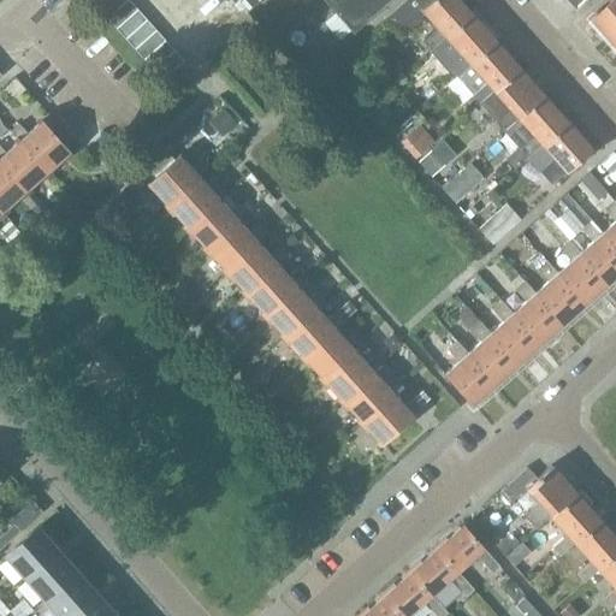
[(88,0),(98,10),(107,0),(88,0)]
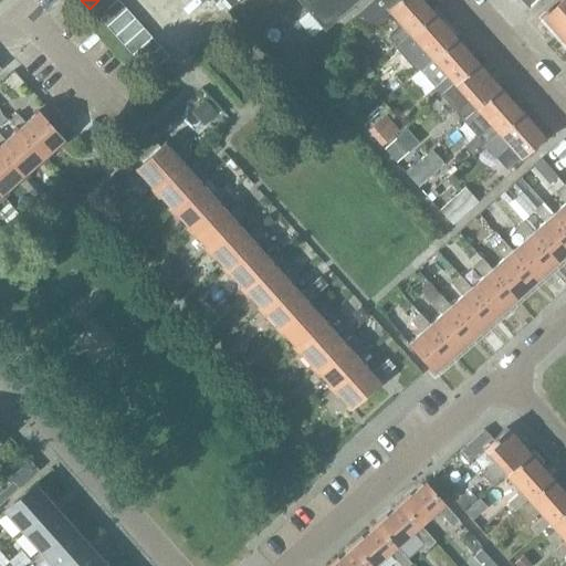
[(116,0),(98,0),(90,9),(97,19),(117,1),(116,0)]
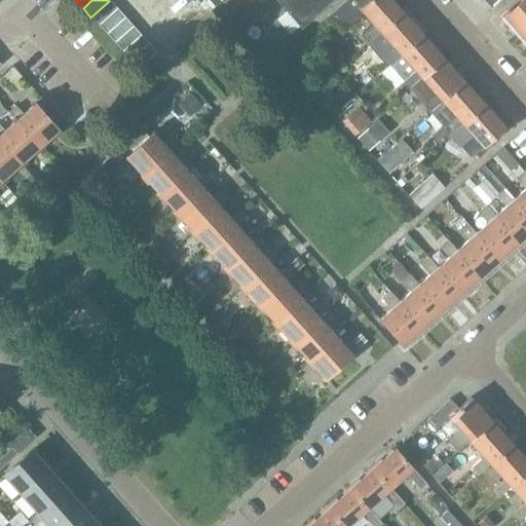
[(162,0),(171,9),(180,0),(162,0)]
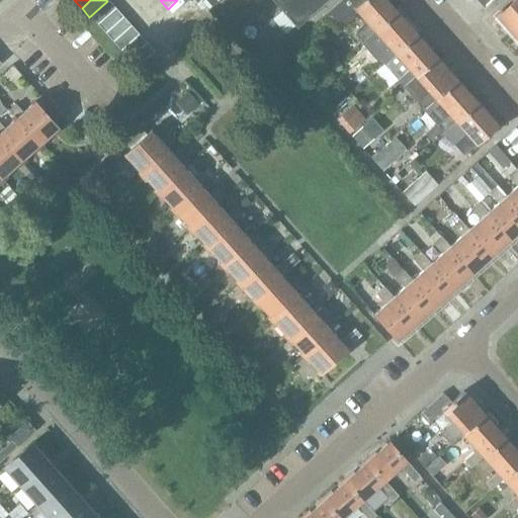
[(192,0),(177,0),(168,9),(175,17),(193,1),(192,0)]
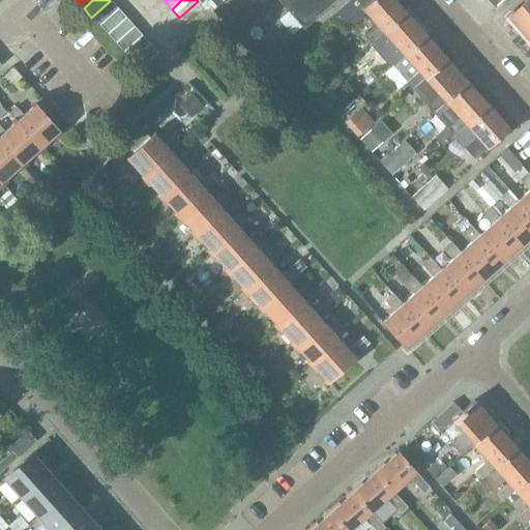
[(275,0),(303,30),(336,0),(275,0)]
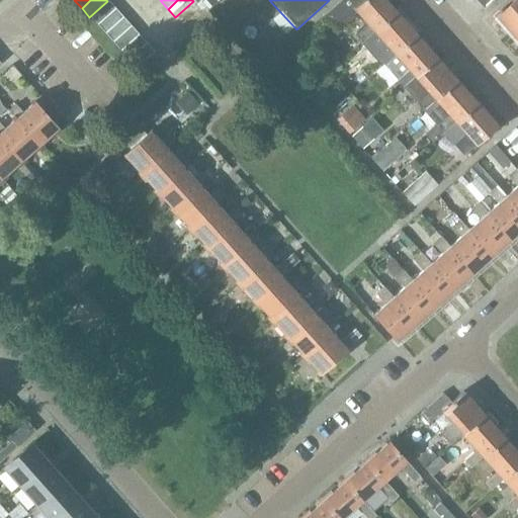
[(357,12),(368,24),(356,35),(362,42),(374,31),(396,12),(384,0),(341,0),(324,16),(337,30),(357,12)]
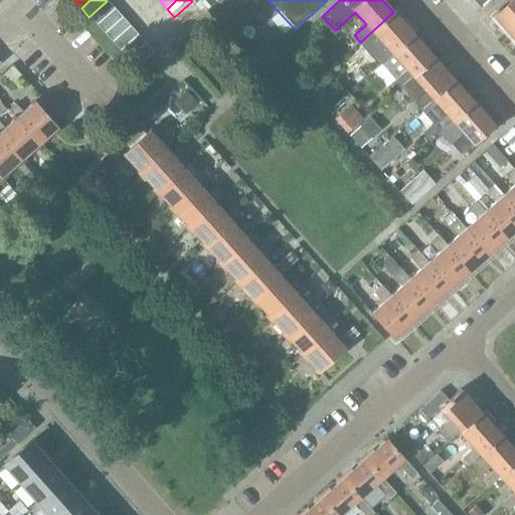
[(474,0),(483,9),(492,0),(474,0)]
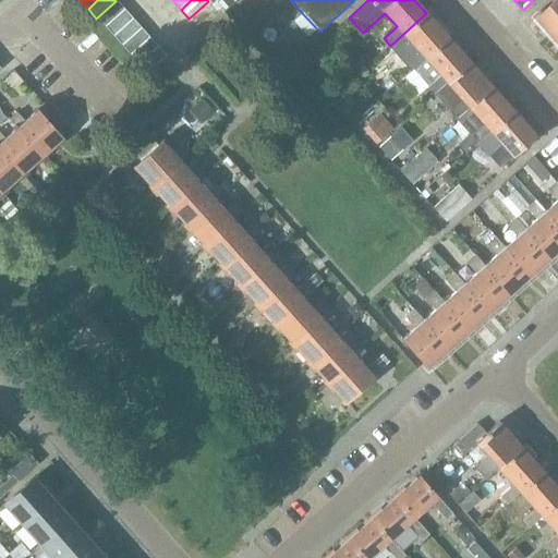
[(556,37),(557,35),(557,0),(556,0),(537,16),(556,37)]
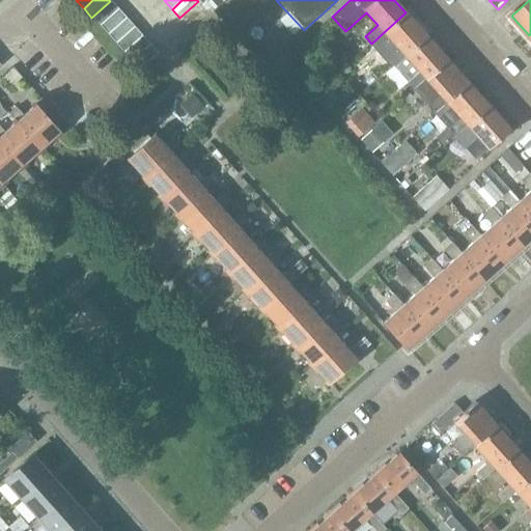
[(110,1),(91,18),(100,26),(118,9),(110,1)]
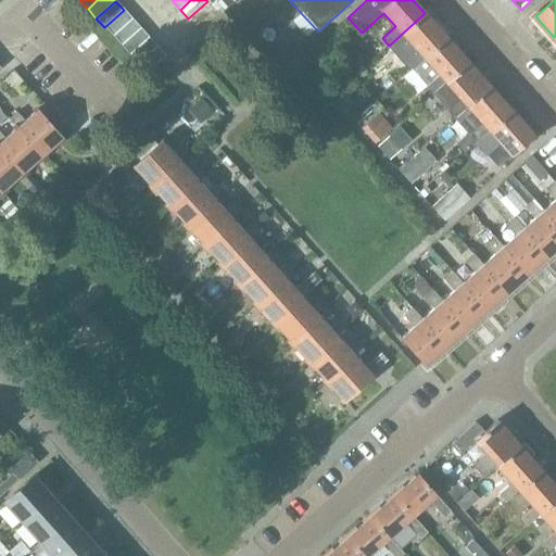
[(207,1),(188,19),(197,28),(216,11),(207,1)]
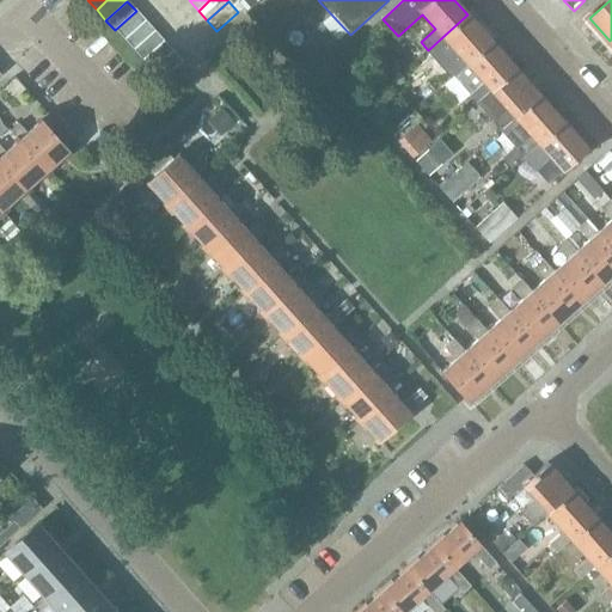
[(136,11),(115,30),(123,41),(145,22),(136,11)]
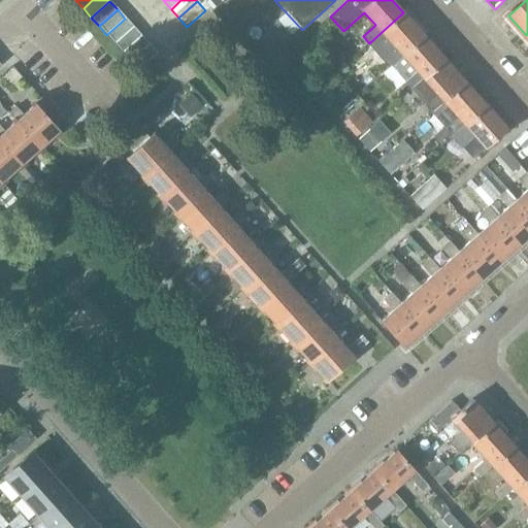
[(384,60),(390,66),(424,35),(403,12),(382,32),(396,48),(384,60)]
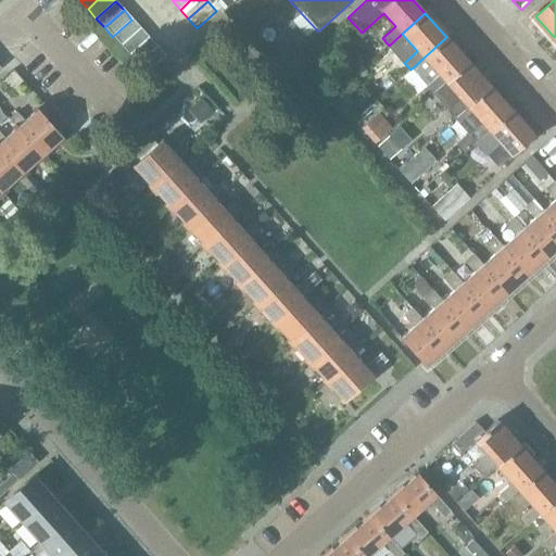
[(131,20),(112,37),(121,46),(140,28),(131,20)]
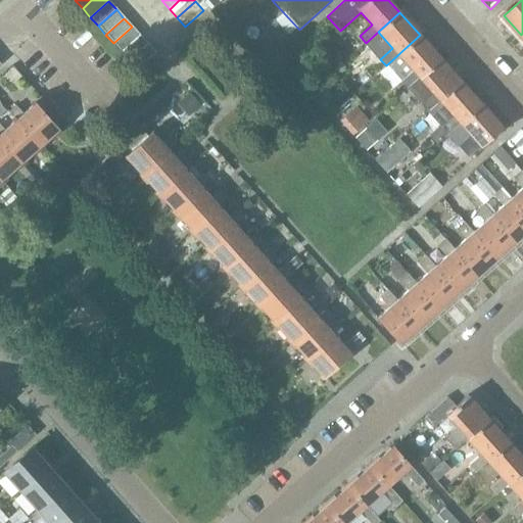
[(132,27),(113,43),(122,52),(140,36),(132,27)]
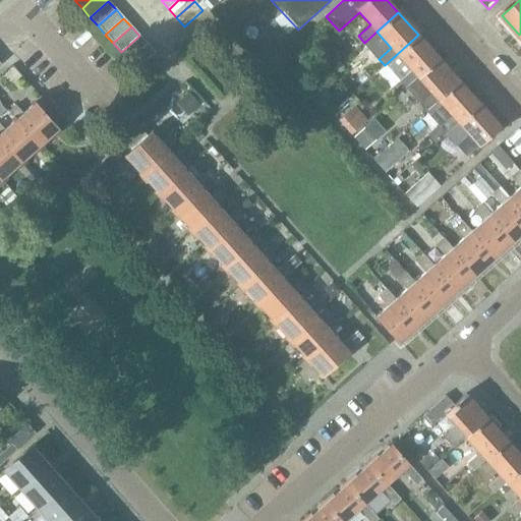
[(405,89),(439,58),(418,35),(385,65),(405,89)]
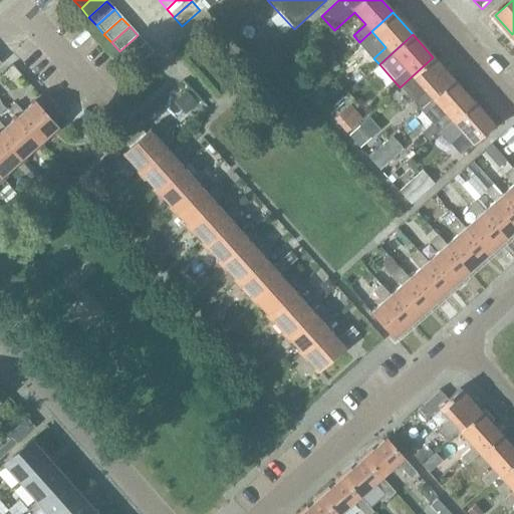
[(138,35),(119,51),(126,59),(145,43),(138,35)]
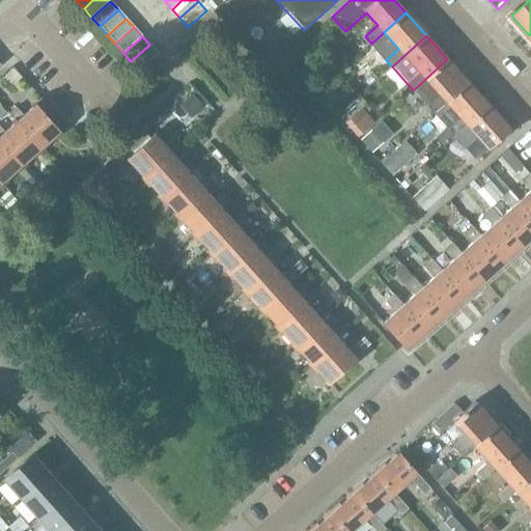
[(149,45),(131,61),(139,71),(158,54),(149,45)]
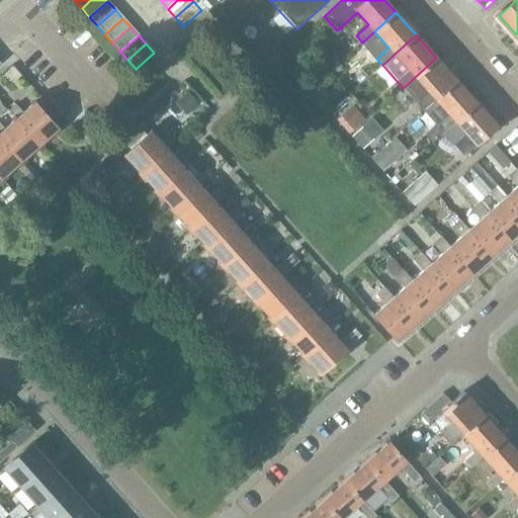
[(435,99),(456,80),(436,58),(403,88),(423,110),(435,99)]
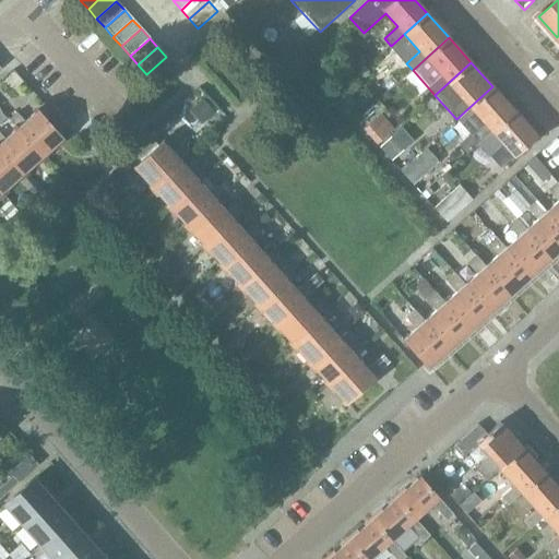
[(491,131),(514,110),(492,86),(470,107),(485,125),(472,137),(478,143),(491,131)]
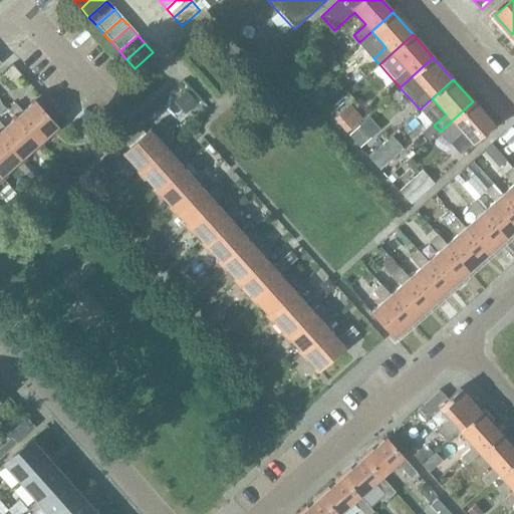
[(315,82),(308,89),(318,101),(326,94),(315,82)]
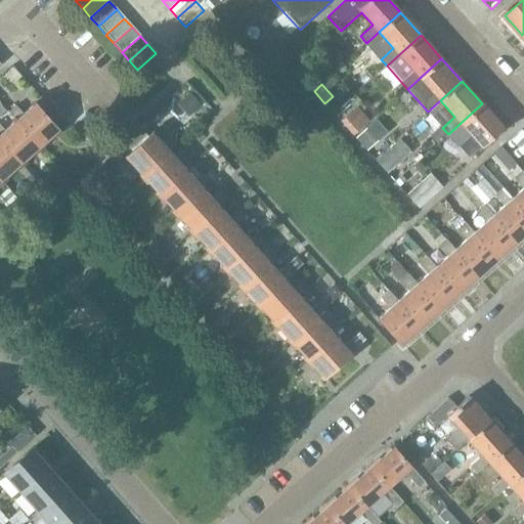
[(15,106),(8,113),(15,121),(39,146),(58,130),(35,103),(23,115),(15,106)]
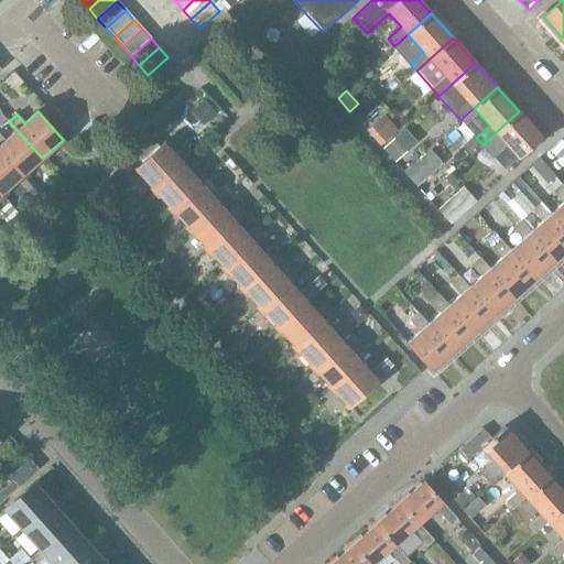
[(541,137),(519,111),(496,132),(483,144),(505,170),(541,137)]
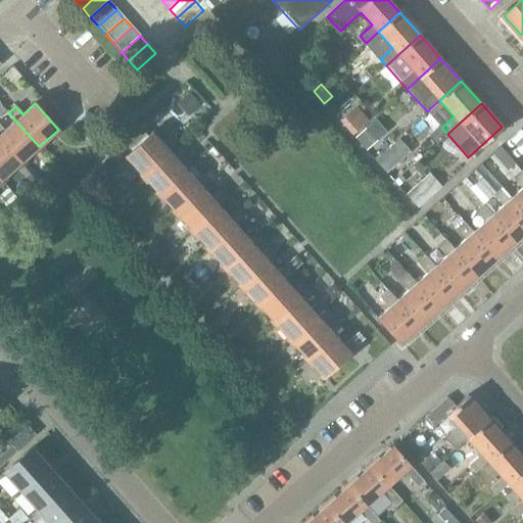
[(371,120),(358,105),(342,120),(355,134),(371,120)]
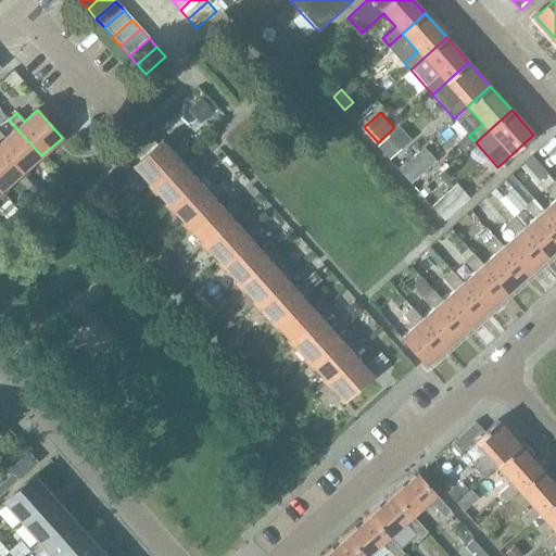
[(0,148),(22,173),(41,155),(16,128),(4,139),(0,134),(0,148)]
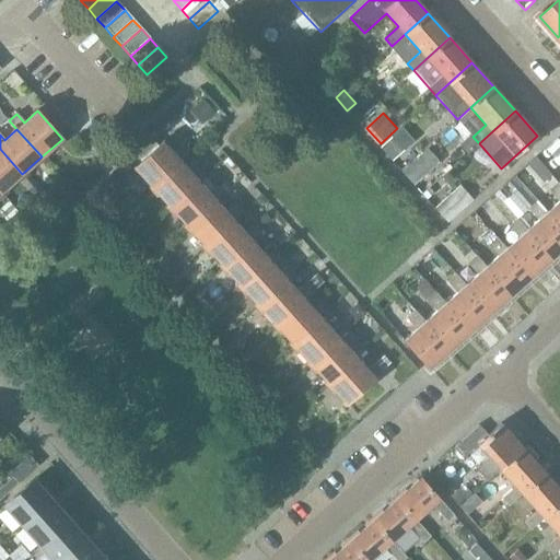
[(152,187),(181,162),(188,154),(182,148),(173,155),(162,142),(133,167),(152,187)]
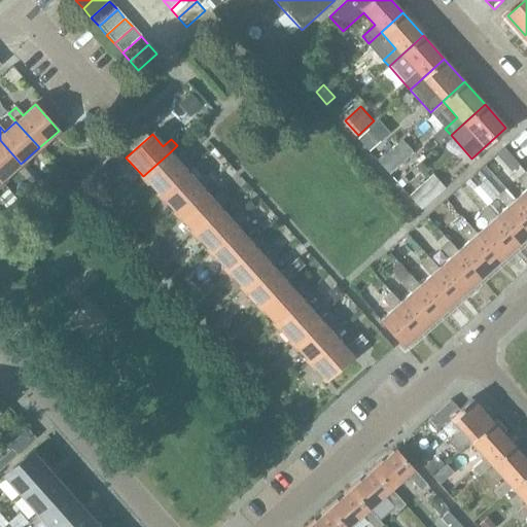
[(0,177),(2,180),(21,164),(0,140),(0,177)]
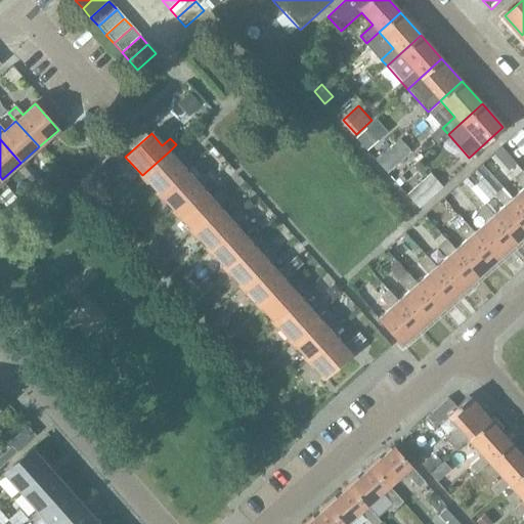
[(397,182),(419,158),(401,142),(379,167),(397,182)]
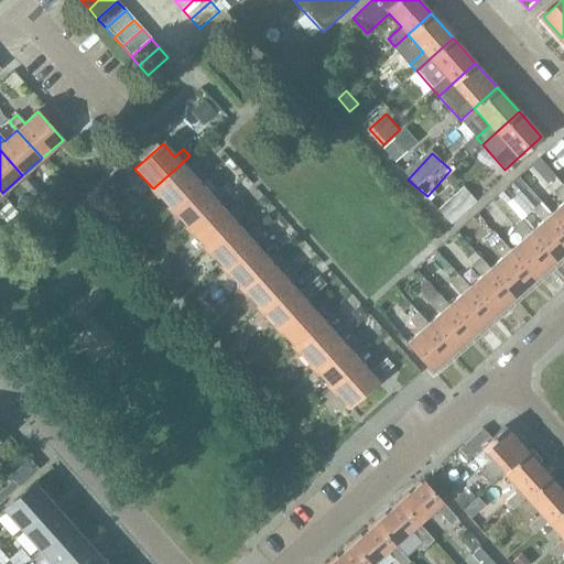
[(477,205),(506,190),(490,159),(461,173),(477,205)]
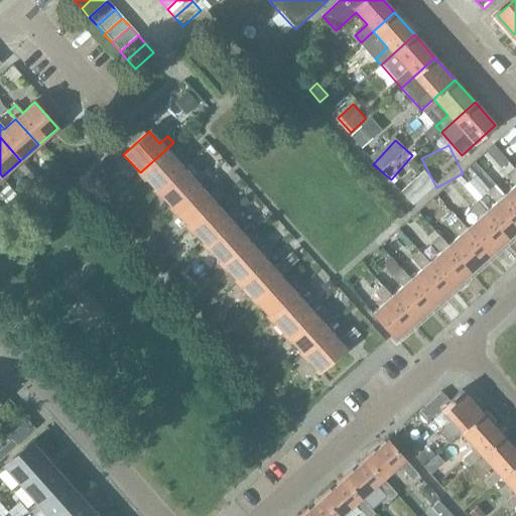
[(189,160),(183,154),(176,161),(166,149),(140,172),(156,190),(182,167),(189,160)]
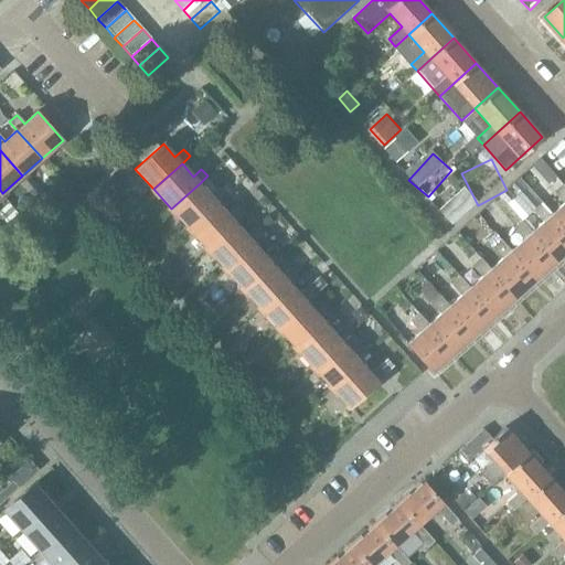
[(544,166),(529,185),(542,195),(557,176),(544,166)]
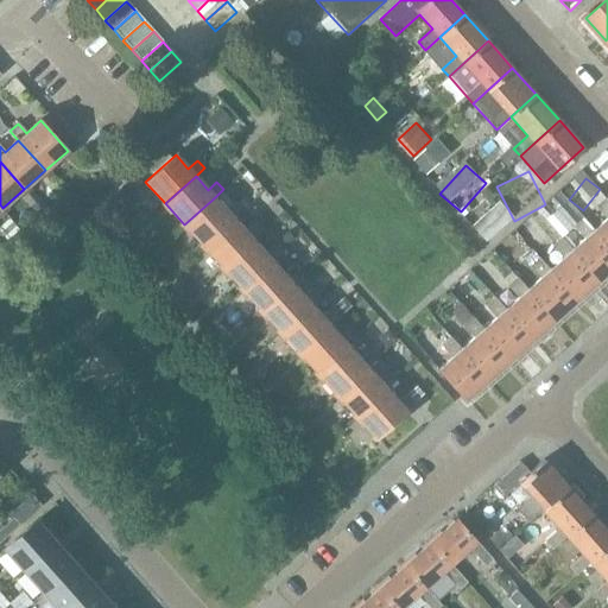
[(203,246),(234,219),(244,210),(235,202),(227,210),(215,197),(184,225),(203,246)]
